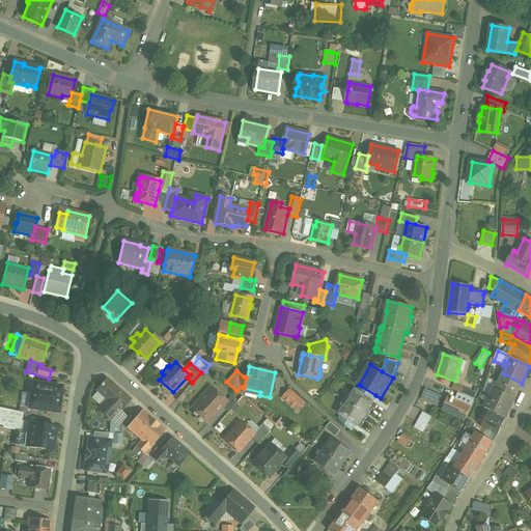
[(522,385),(495,370),(487,385),(514,398),(522,385)]
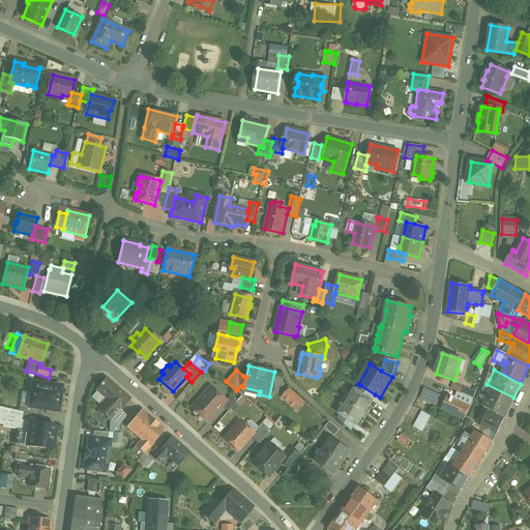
[(117,388),(107,379),(102,384),(101,385),(97,390),(98,390),(97,391),(107,400),(98,409),(112,420),(121,411),(130,400),(117,388)]
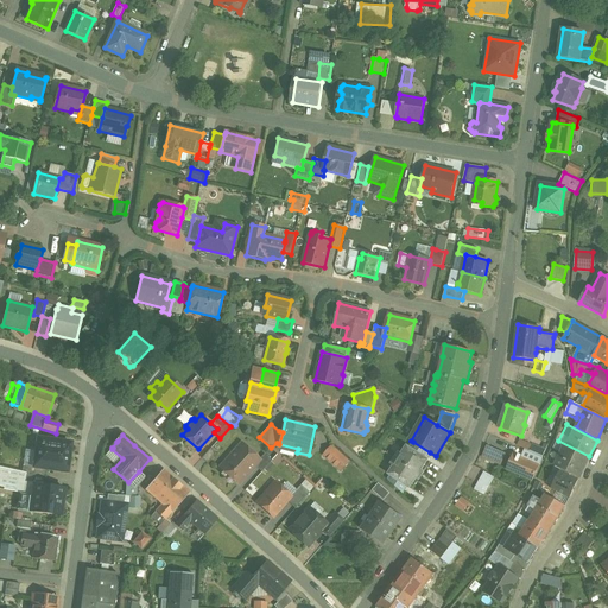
[(71,443),(38,439),(35,468),(49,470),(49,466),(67,468),(67,473),(71,443)]
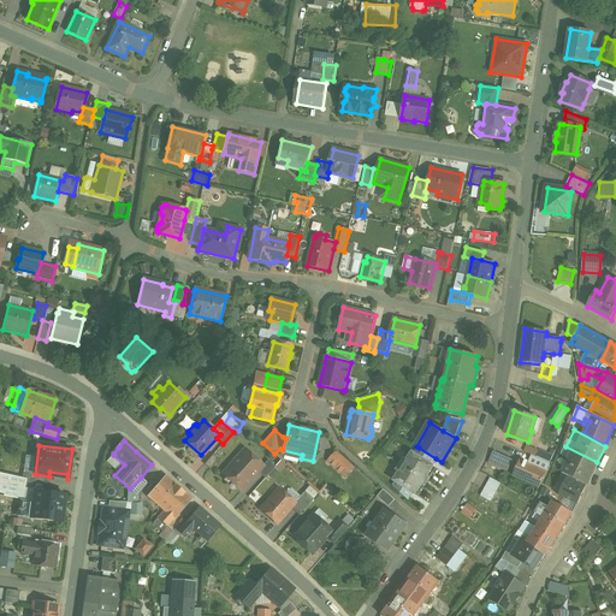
[(556,451),(543,445),(538,457),(550,463),(556,451)]
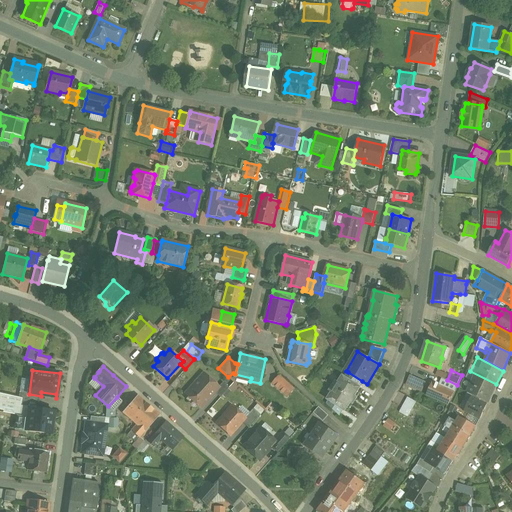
[(362,381),(348,372),(345,377),(358,386),(362,381)]
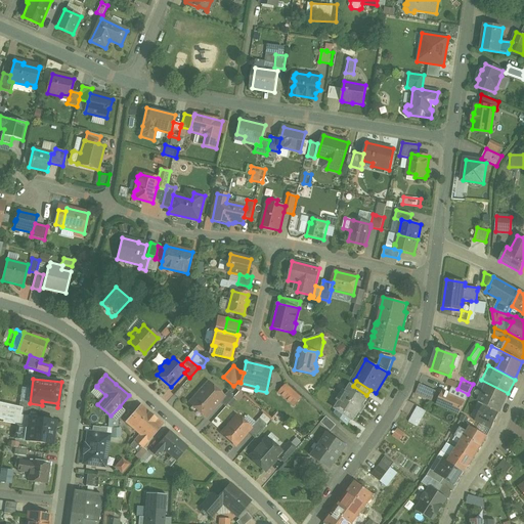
[(224,396),(209,383),(189,403),(206,418),(220,401),(224,396)]
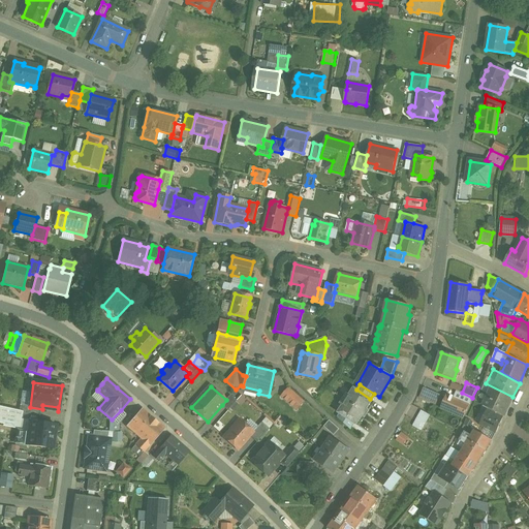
[(292,387),(283,397),(301,412),(309,402),(292,387)]
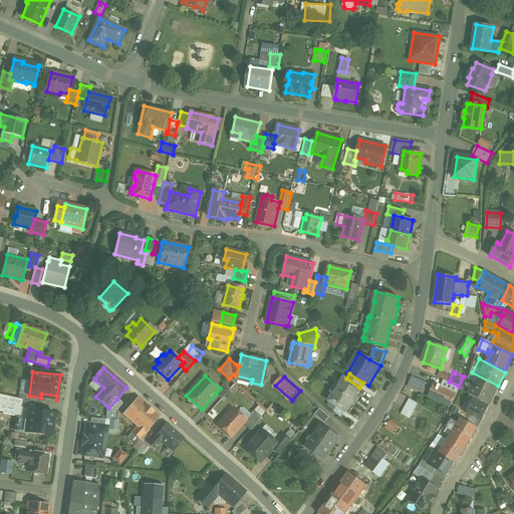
[(411,387),(427,394),(431,382),(415,376),(411,387)]
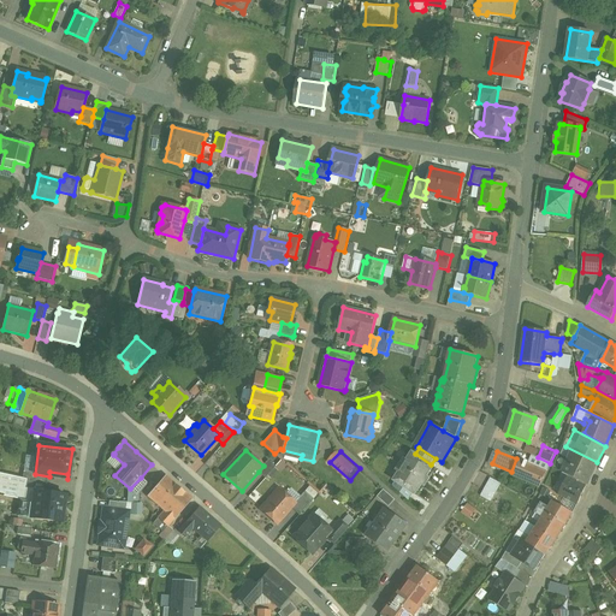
[(597,463),(573,451),(563,473),(587,485),(597,463)]
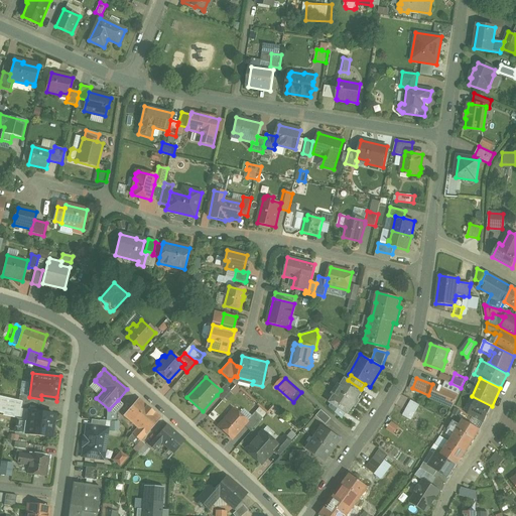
[(348,380),(345,379),(344,381),(341,385),(339,384),(332,394),(334,396),(331,400),(332,400),(330,402),(332,404),(346,413),(348,414),(349,412),(350,412),(354,406),(356,407),(361,401),(358,399),(362,393),(363,391),(361,389),(348,380)]
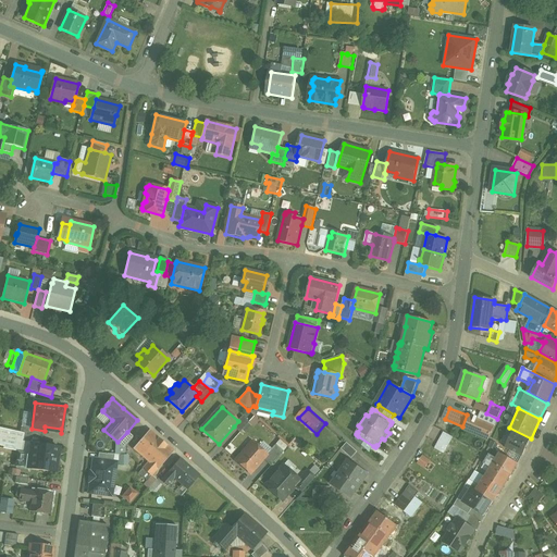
[(193,411),(185,420),(189,424),(198,416),(193,411)]
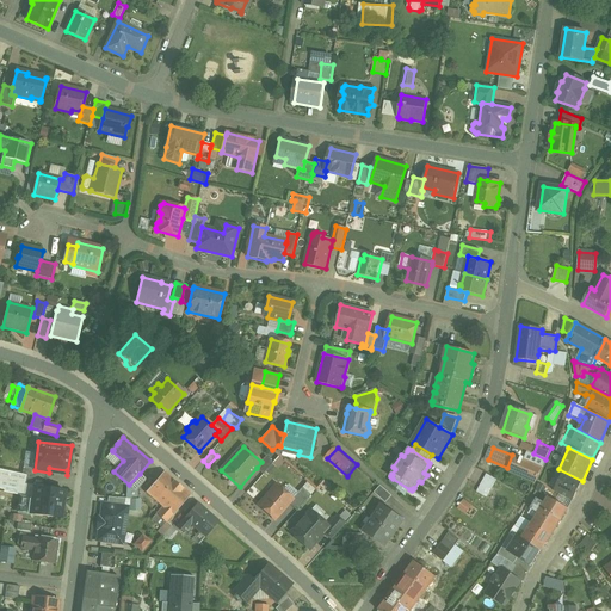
[(534,454),(528,451),(524,461),(516,457),(508,471),(536,483),(547,460),(545,460),(534,454)]
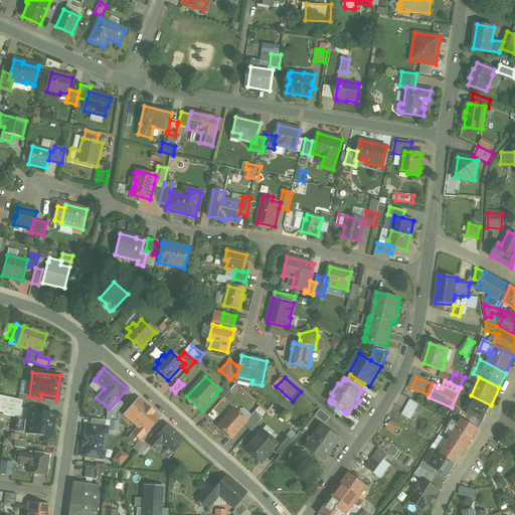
[(224,384),(220,389),(216,394),(222,400),(230,390),(224,384)]
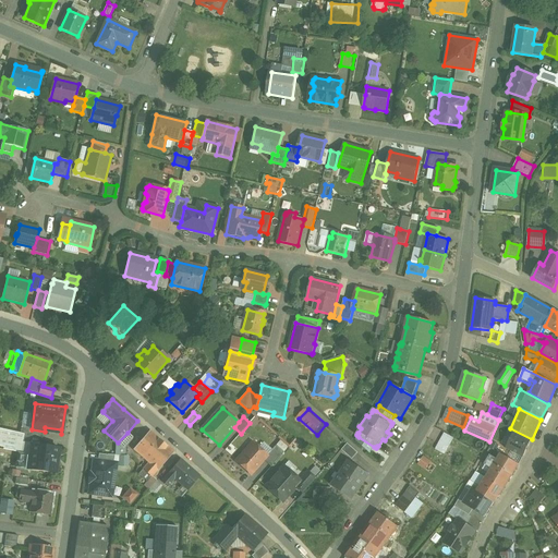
[(510,428),(507,426),(508,425),(502,423),(495,440),(524,456),(532,439),(510,428)]
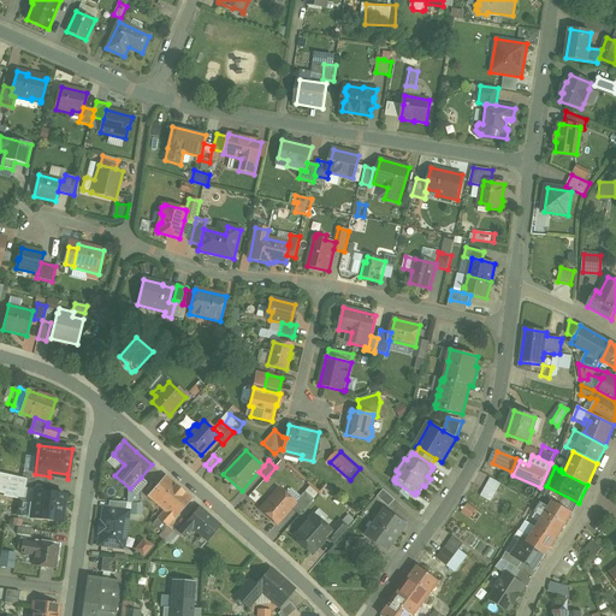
[(0,496),(16,497),(16,474),(0,473),(0,496)]
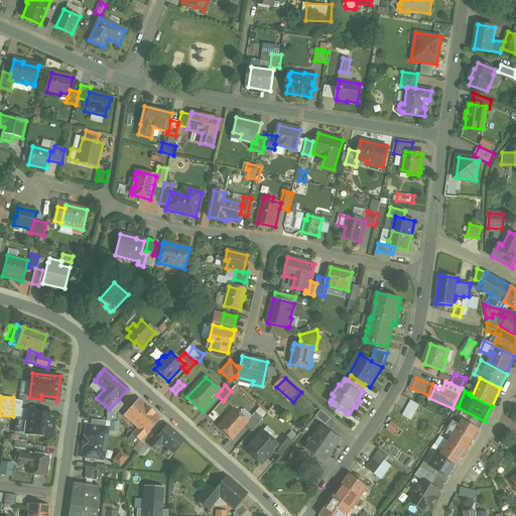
[(29,397),(20,396),(19,401),(23,402),(36,405),(40,406),(41,399),(29,397)]
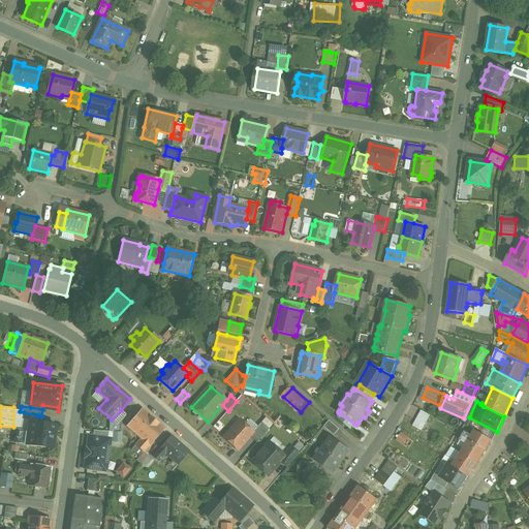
[(164,429),(142,409),(128,426),(138,436),(133,442),(136,445),(135,445),(141,449),(138,453),(142,456),(144,453),(164,429)]
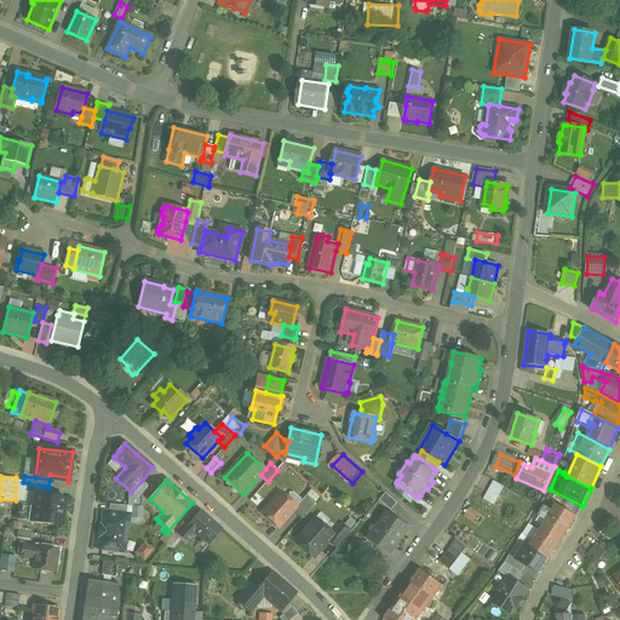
[(149,487),(142,481),(131,492),(138,499),(149,487)]
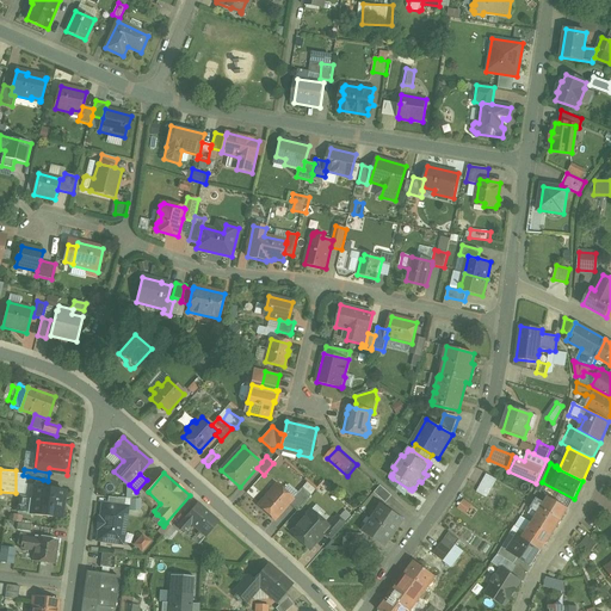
[(487,474),(477,492),(487,498),(497,480),(487,474)]
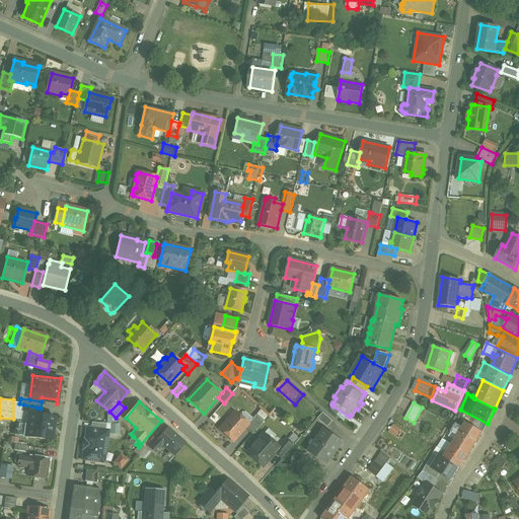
[(36,408),(23,404),(22,411),(16,409),(14,421),(21,422),(23,413),(34,415),(36,408)]
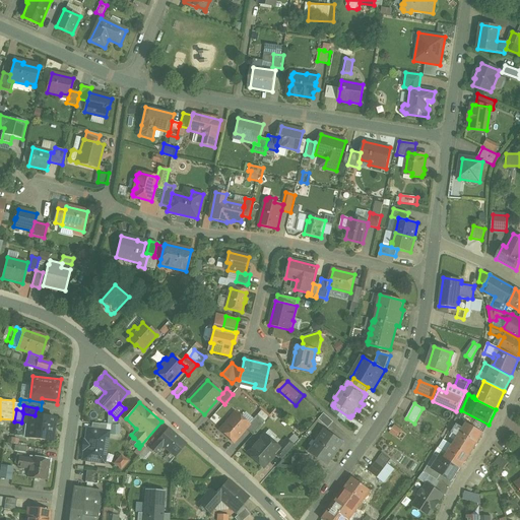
[(348,416),(334,407),(332,411),(344,423),(348,416)]
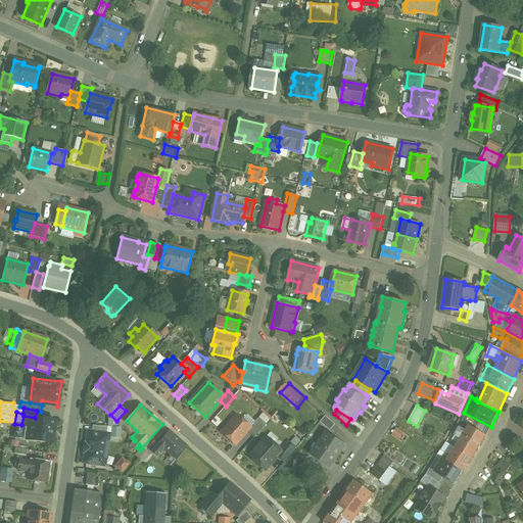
[(468,418),(462,415),(460,420),(465,423),(468,418)]
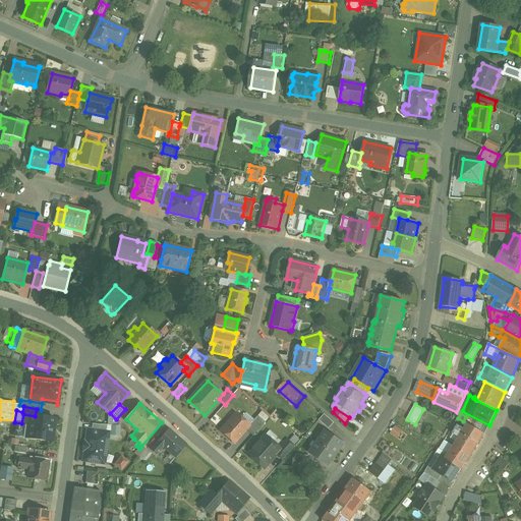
[(335,423),(325,414),(320,420),(329,429),(335,423)]
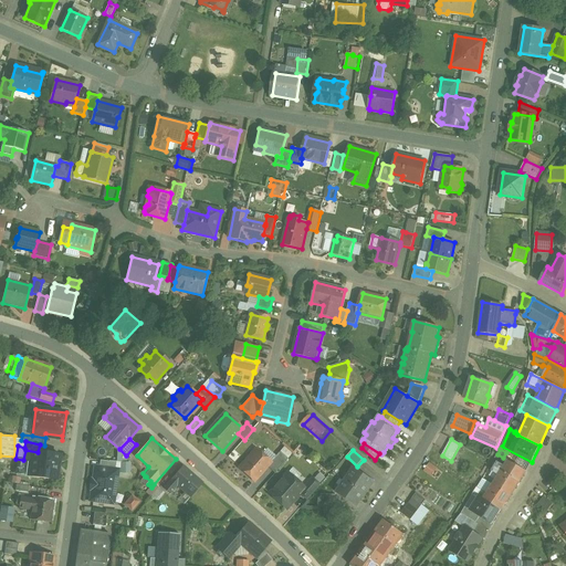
[(257,451),(249,460),(249,459),(240,468),(255,481),(268,468),(271,463),(270,463),(257,451)]
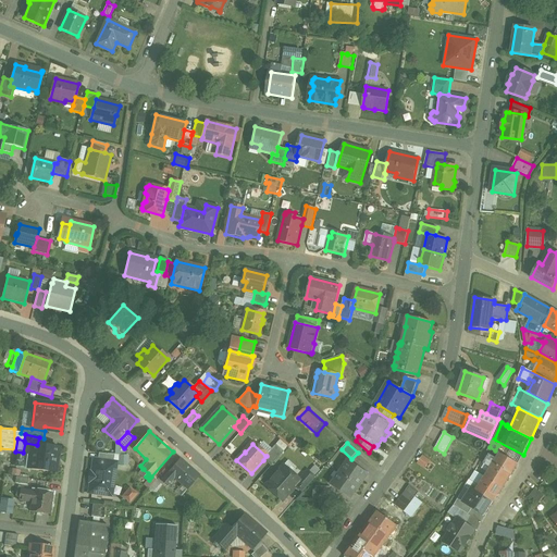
[(284,452),(275,445),(265,456),(267,456),(263,460),(271,467),(284,452)]
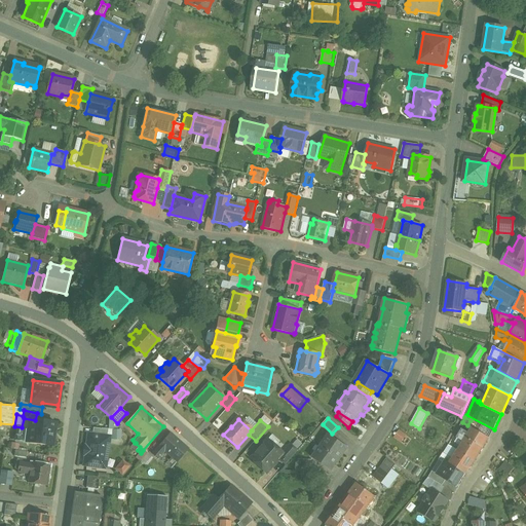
[(57,423),(38,421),(37,433),(35,443),(35,444),(53,446),(57,423)]
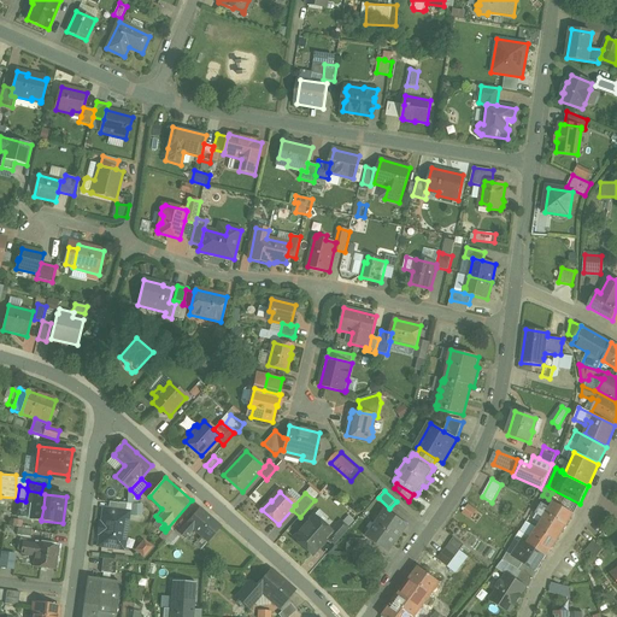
[(616,507),(604,497),(599,507),(616,524),(616,507)]
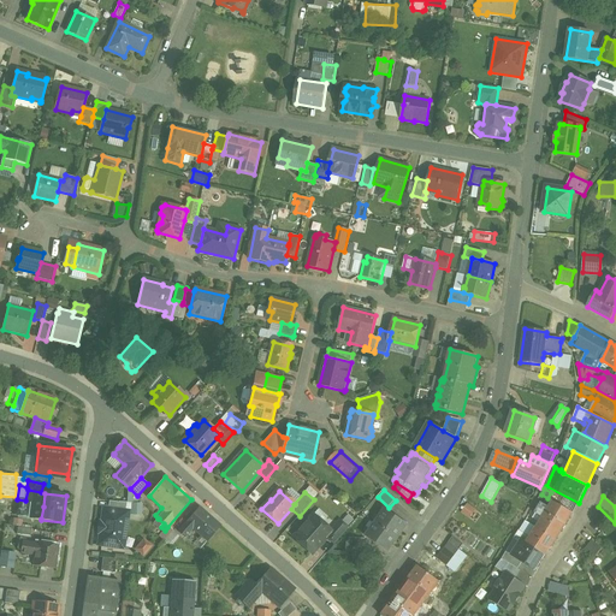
[(573,513),(552,501),(548,508),(542,504),(535,514),(543,519),(537,527),(556,540),(573,513)]
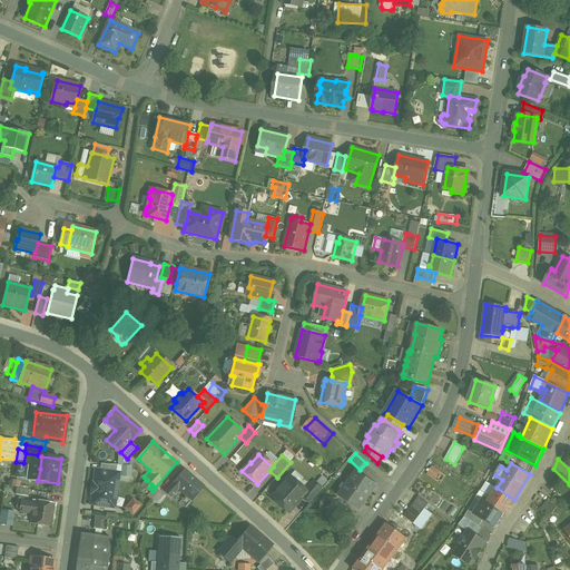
[(117,465),(110,465),(102,464),(101,472),(116,474),(117,465)]
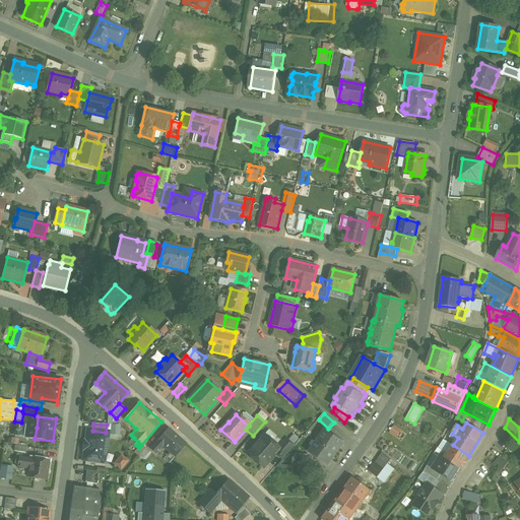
[(392,424),(387,431),(396,437),(401,431),(392,424)]
